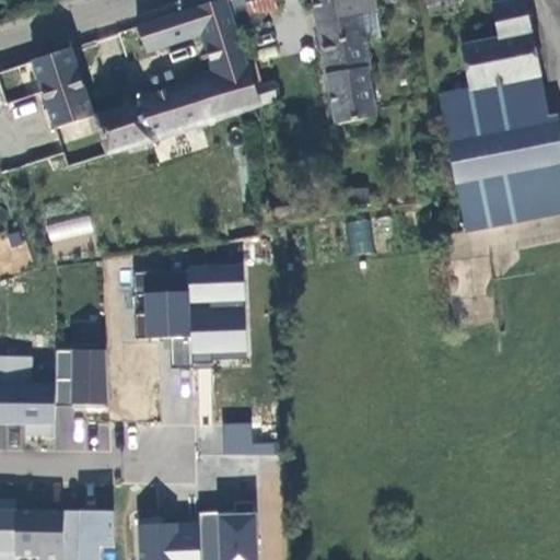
[(216,77),(136,101),(137,104),(96,118),(108,155),(236,115),(258,107),(263,106),(256,86),(226,0),(219,0),(137,27),(147,54),(201,35),(216,77)]
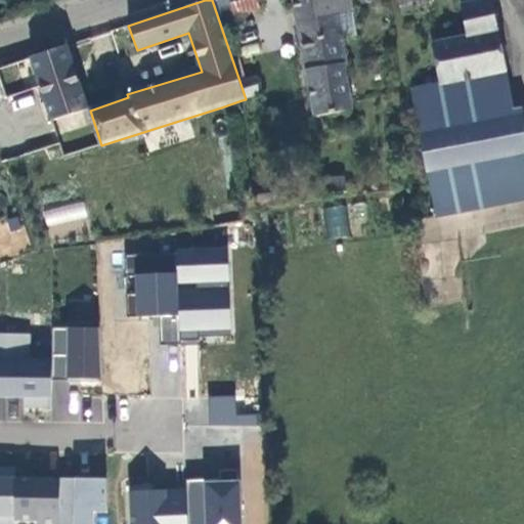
[(260,8),(258,0),(230,0),(235,15),(260,8)]
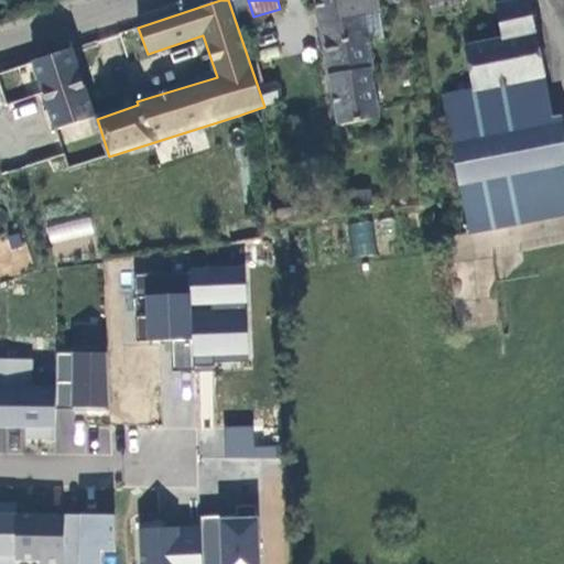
[(380,17),(376,0),(316,0),(339,126),(378,118),(366,45),(361,20),(380,17)]
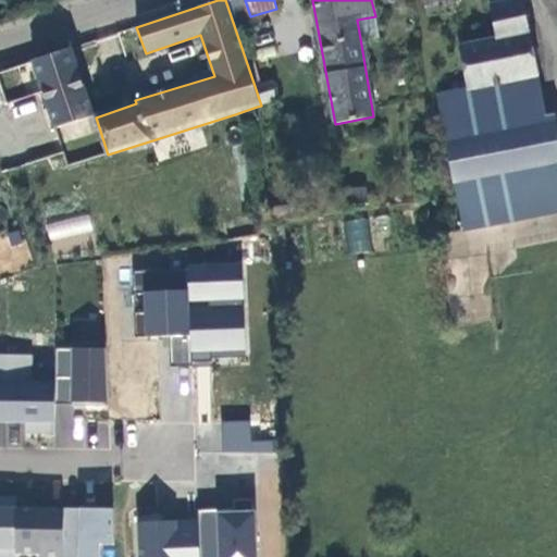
[(469,90),(537,76),(521,0),(519,0),(489,7),(496,40),(460,48),(469,90)]
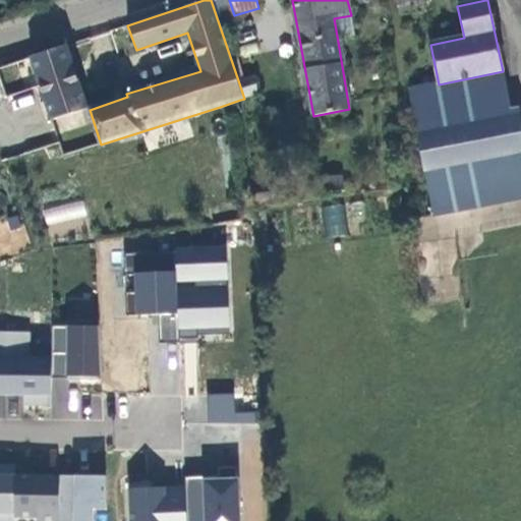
[(351,15),(334,18),(338,42),(355,39),(351,15)]
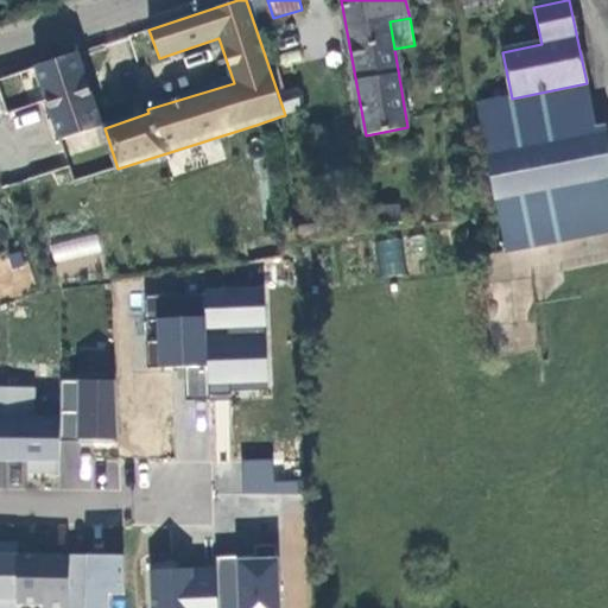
[(102,128),(77,52),(36,67),(61,141),(102,128)]
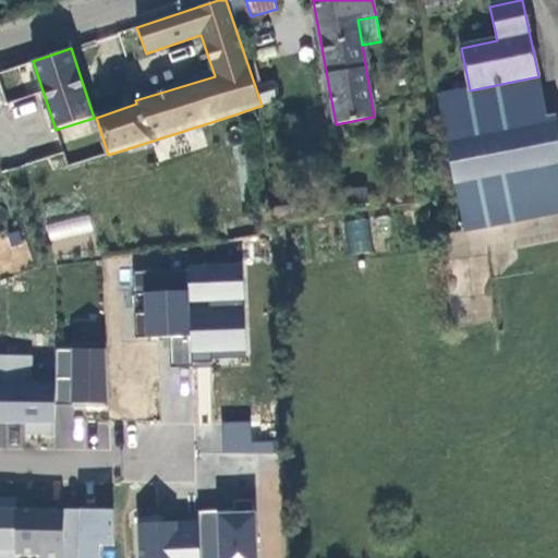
[(538,76),(470,91),(438,97),(466,231),(557,211),(557,137),(555,124),(548,125),(538,76)]
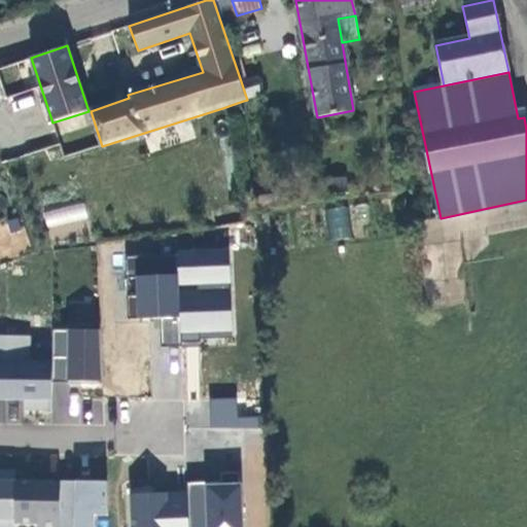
[(261,95),(255,76),(241,81),(247,100),(261,95)]
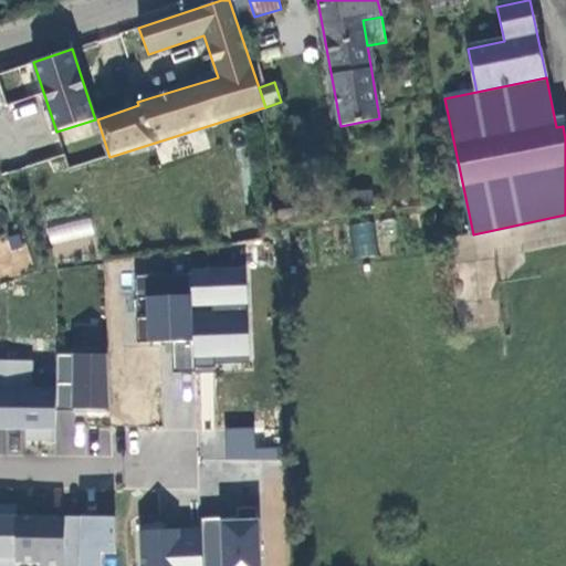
[(261,108),(239,116),(244,127),(262,123),(261,108)]
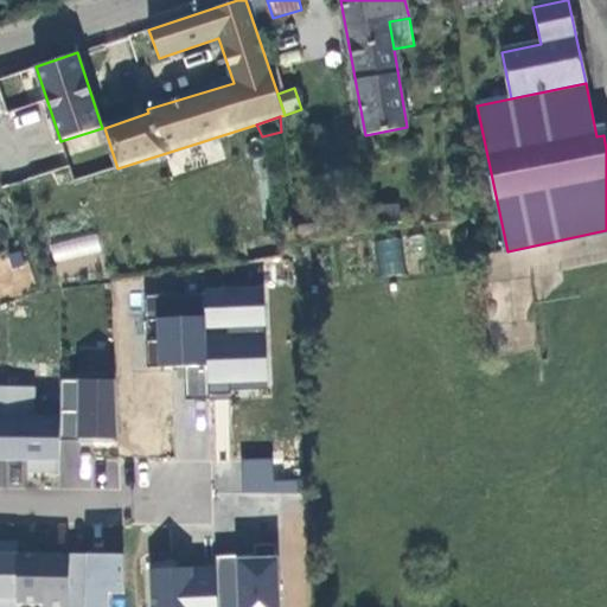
[(50,244),(55,263),(102,253),(97,232),(50,244)]
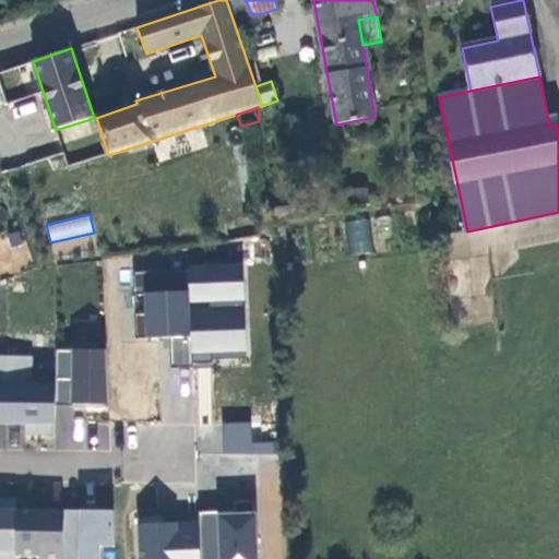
[(348,253),(370,252),(368,218),(346,219),(348,253)]
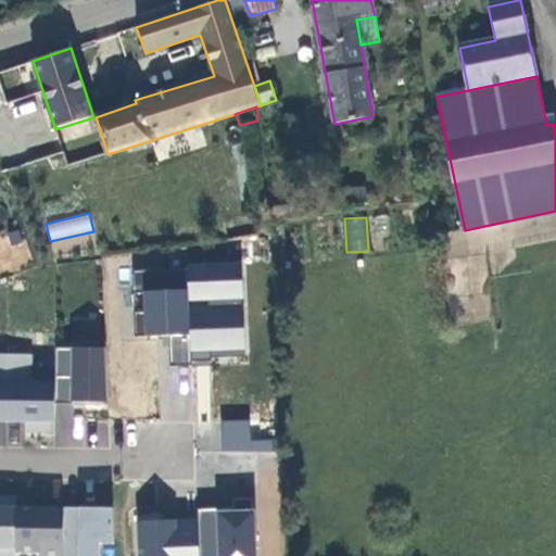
[(143,267),(143,335),(187,333),(187,354),(244,354),(244,266),(143,267)]
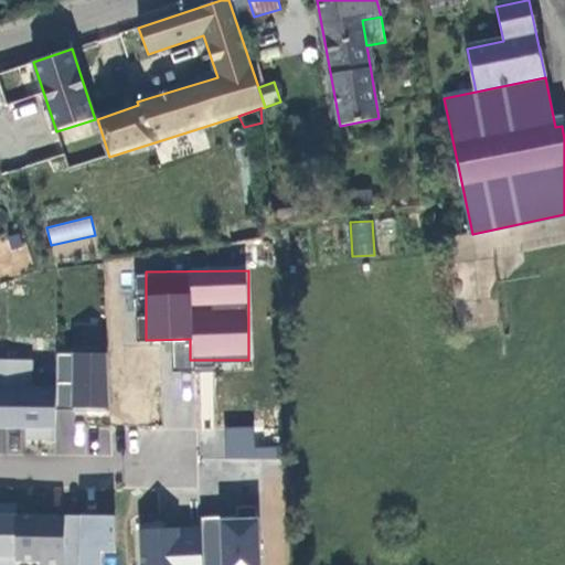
[(109,412),(107,349),(81,348),(81,355),(57,354),(56,391),(56,412),(109,412)]
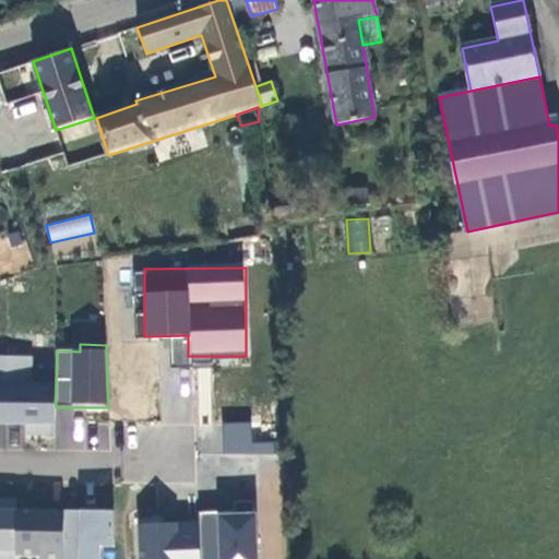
[(51,435),(55,435),(56,407),(56,387),(31,385),(32,357),(7,357),(7,423),(26,423),(26,432),(25,432),(25,433),(30,433),(30,432),(51,433),(51,435)]
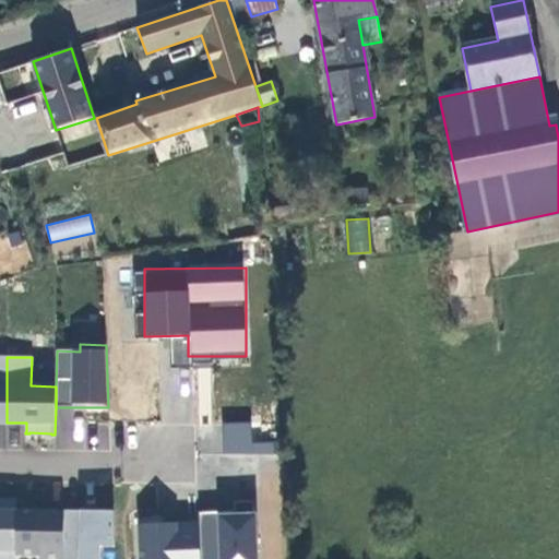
[(275,454),(276,441),(250,441),(250,424),(223,423),(222,452),(275,454)]
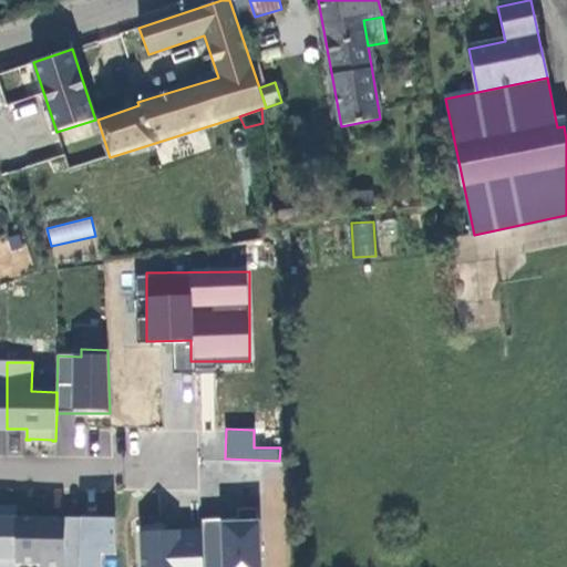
[(0,566),(16,566),(17,563),(17,517),(17,506),(0,506),(0,566)]
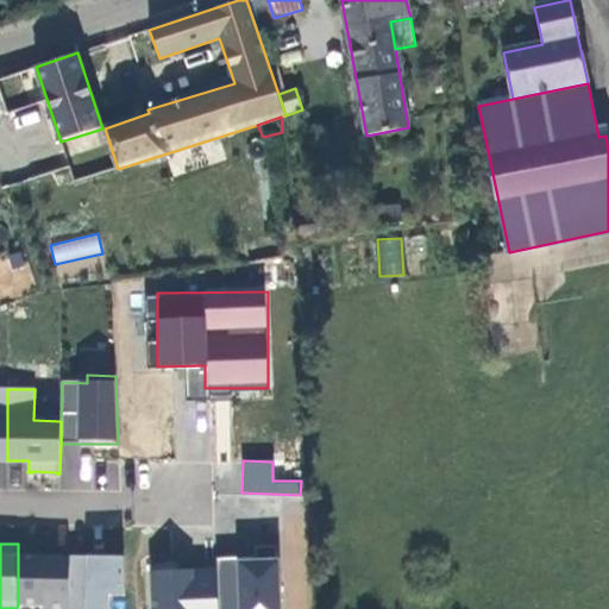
[(69,608),(70,557),(18,556),(18,604),(44,604),(44,608),(69,608)]
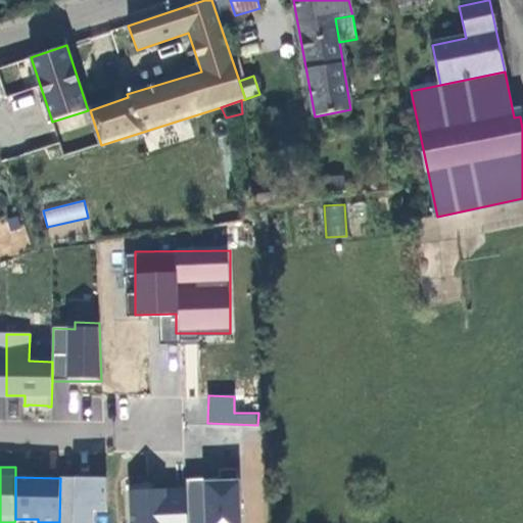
[(186,486),(129,486),(129,522),(240,522),(241,477),(186,478),(186,486)]
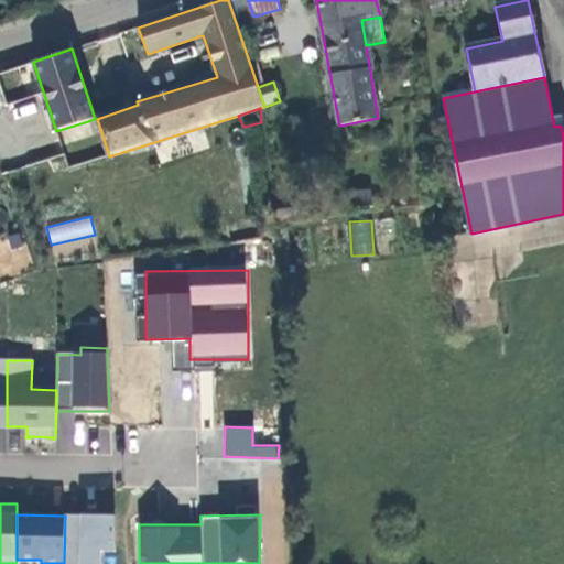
[(100,563),(101,551),(116,552),(115,516),(65,516),(64,563),(100,563)]
